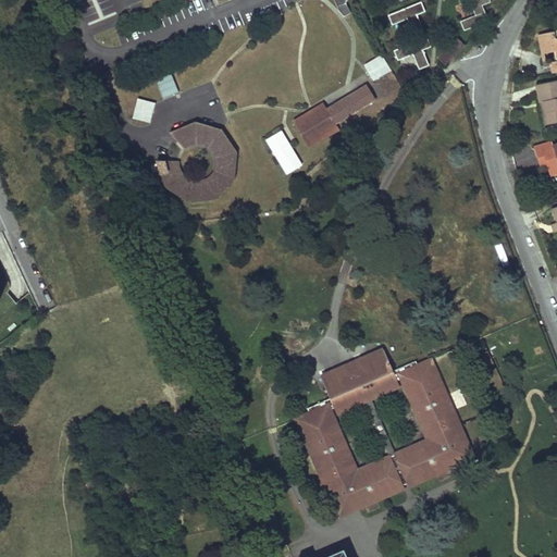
[(332,0),(336,10),(342,15),(349,13),(345,2),(345,0),(332,0)]
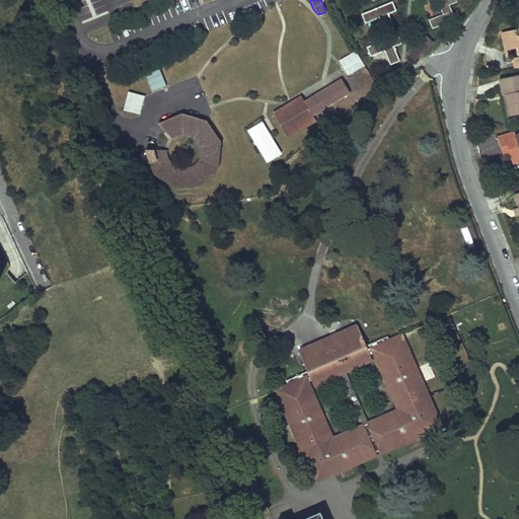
[(442,14),(429,20),(433,29),(454,19),(449,5),(456,2),(455,0),(438,0),(437,1),(442,14)]
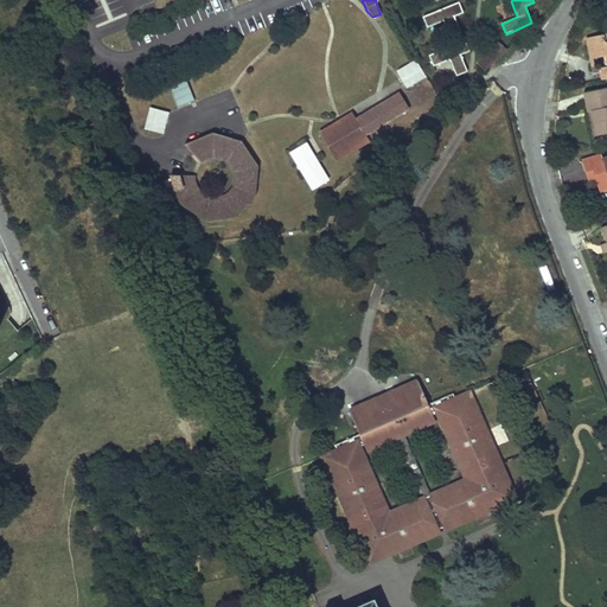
[(458,1),(423,16),(427,25),(442,19),(449,36),(459,31),(452,16),(461,11),(458,1)]
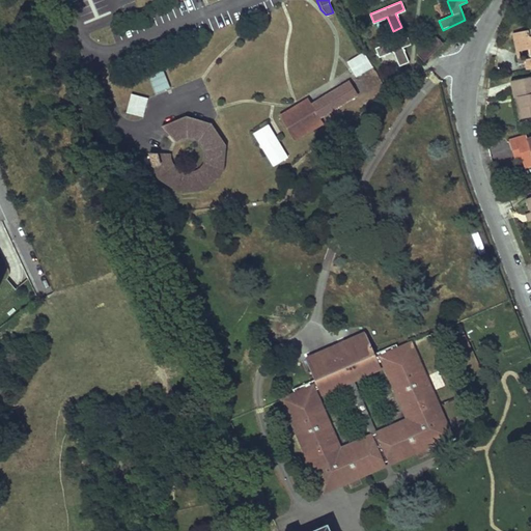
[(526,58),(528,67),(530,66),(530,33),(530,34),(528,28),(519,30),(522,49),(528,47),(530,46),(530,56),(526,58)]
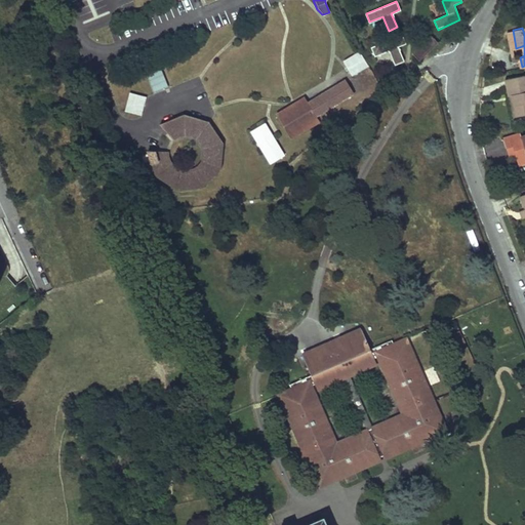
[(507,32),(510,49),(516,48),(513,30),(507,32)]
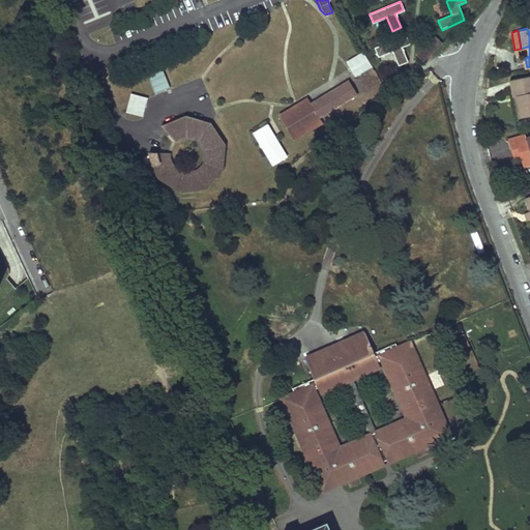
[(383,45),(376,48),(380,57),(393,51),(399,64),(407,61),(401,48),(410,43),(407,35),(390,41),(387,33),(379,36),(383,45)]
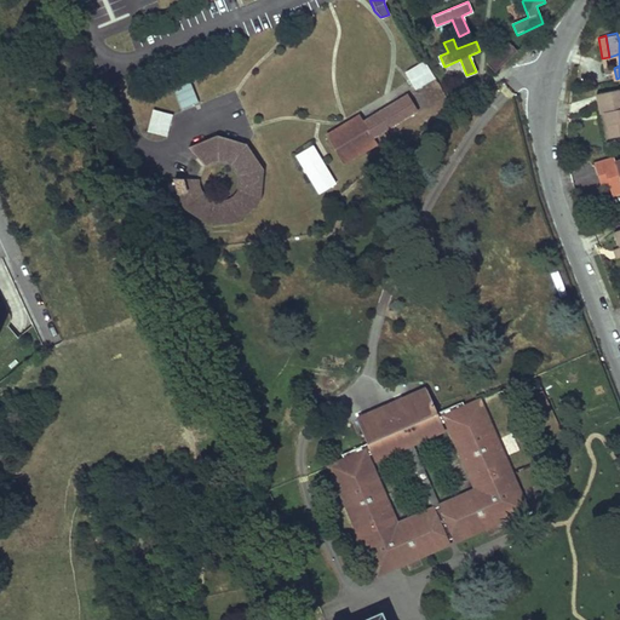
[(507,42),(486,64),(495,73),(516,50),(507,42)]
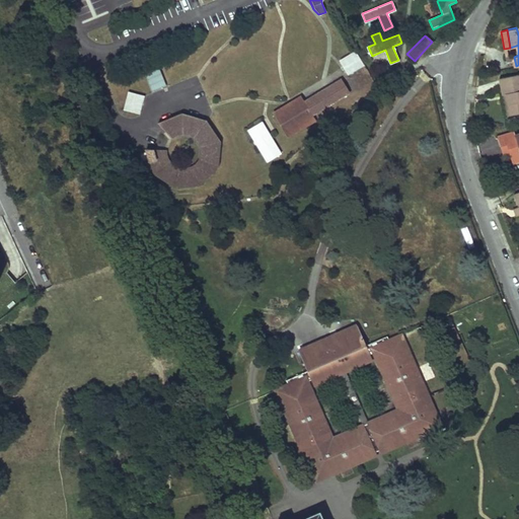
[(363,65),(355,52),(340,61),(348,75),(363,65)]
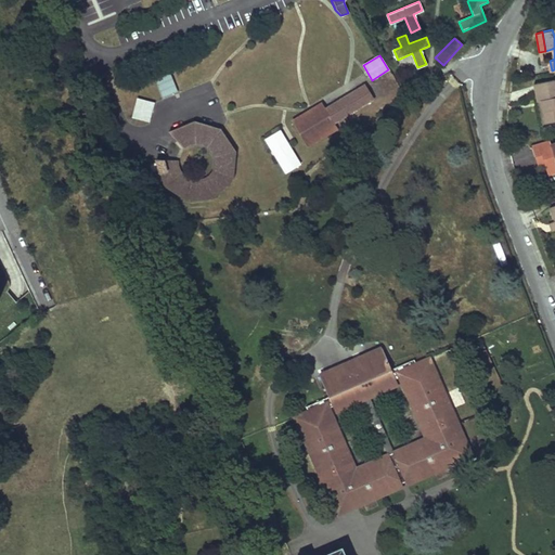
[(163,98),(179,91),(169,69),(154,76),(163,98)]
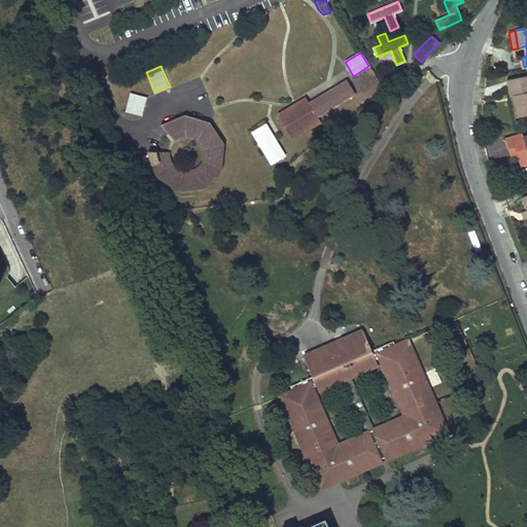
[(512,96),(516,95),(526,92),(526,75),(508,79),(512,96)]
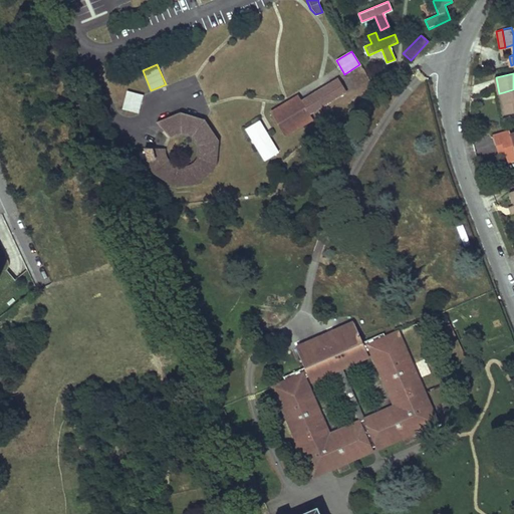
[(337,79),(301,101),(299,97),(271,114),(284,136),(311,118),(309,114),(345,92),(337,79)]
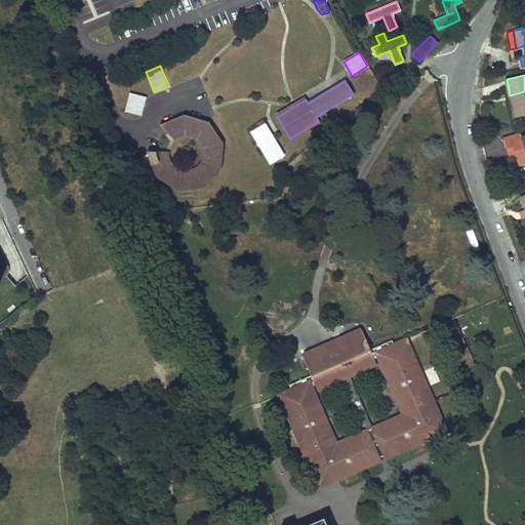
[(524,91),(514,94),(518,116),(524,114),(524,91)]
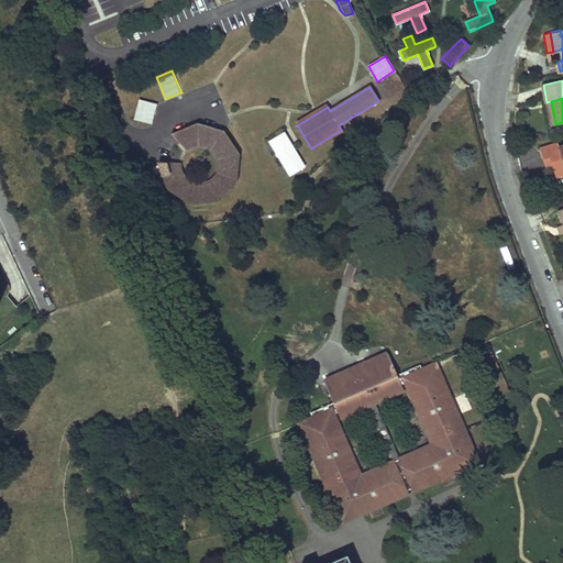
[(142,101),(136,121),(153,125),(158,106),(142,101)]
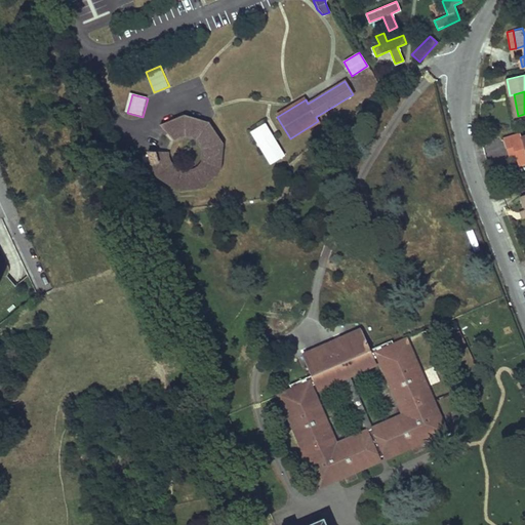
[(510,95),(508,95),(513,118),(518,116),(514,94),(510,95)]
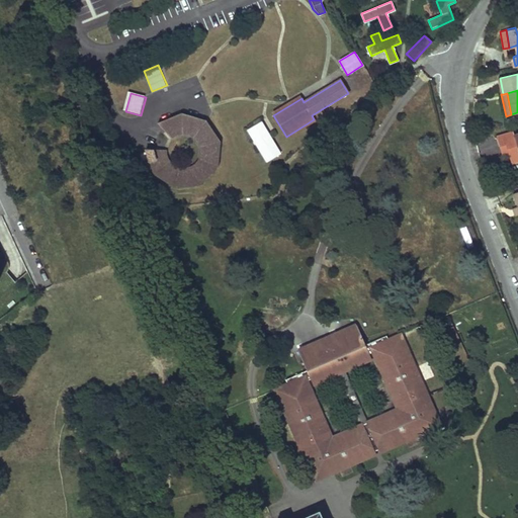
[(365,100),(362,95),(349,103),(352,108),(365,100)]
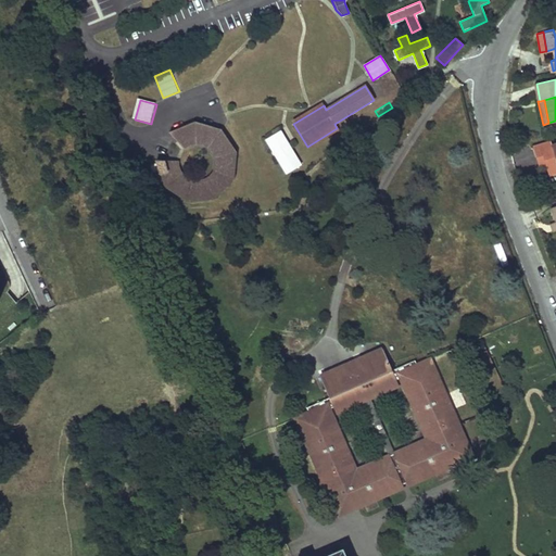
[(196,123),(171,134),(188,152),(191,150),(194,149),(199,149),(202,149),(204,150),(207,151),(210,153),(212,154),(212,156),(214,159),(214,161),(214,163),(214,166),(213,169),(212,172),(211,174),(209,176),(206,178),(204,179),(202,180),(199,180),(196,180),(193,180),(190,179),(188,177),(186,175),(184,173),(182,171),(182,167),(181,165),(182,163),(159,162),(166,188),(190,203),(216,200),(235,180),(238,152),(222,131),(196,123)]
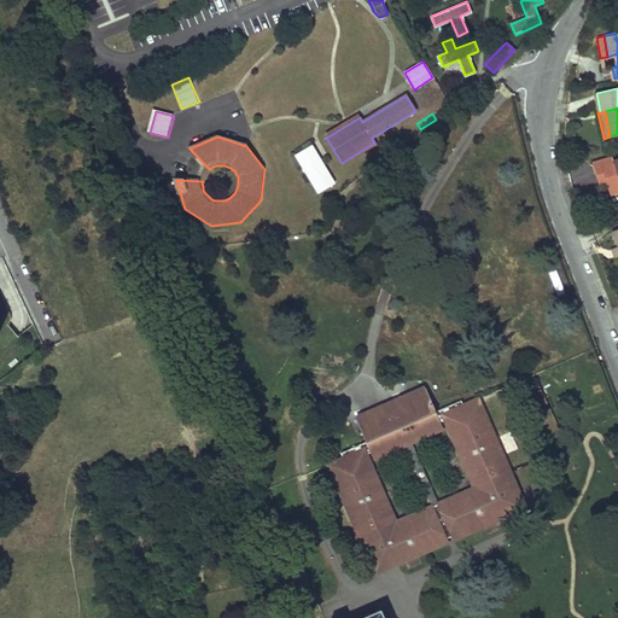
[(319,193),(334,184),(312,146),(296,156),(319,193)]
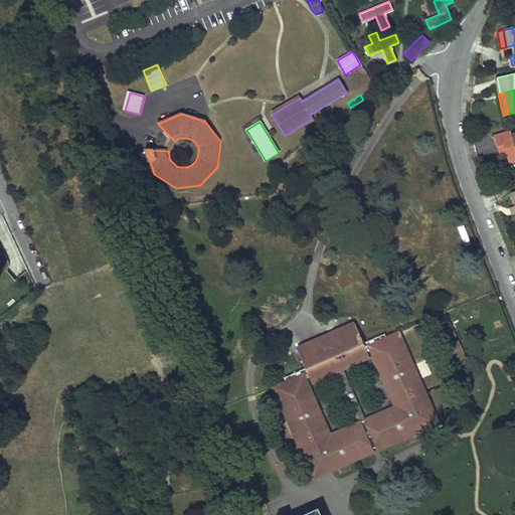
[(506,129),(491,135),(494,145),(500,142),(502,150),(506,160),(514,156),(514,130),(508,133),(506,129)]
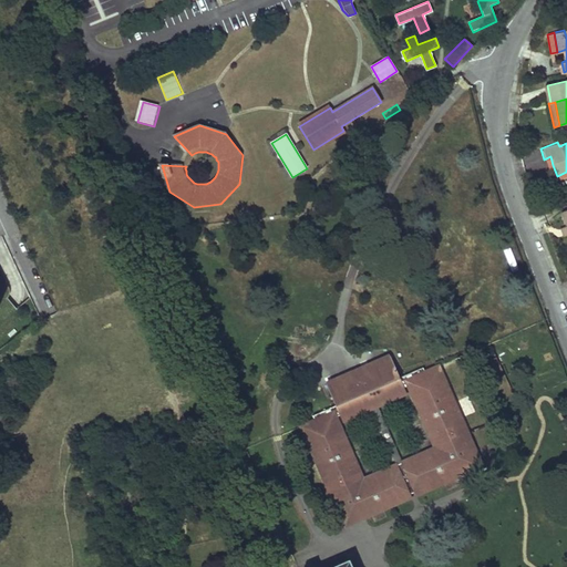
[(566,228),(565,224),(557,227),(562,236),(566,234),(566,228)]
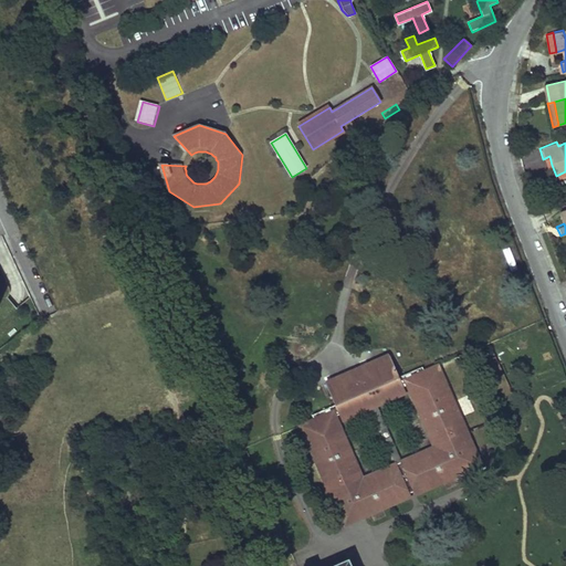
[(398,376),(389,355),(325,383),(334,405),(338,413),(342,420),(370,407),(376,405),(406,391),(402,385),(398,376)]
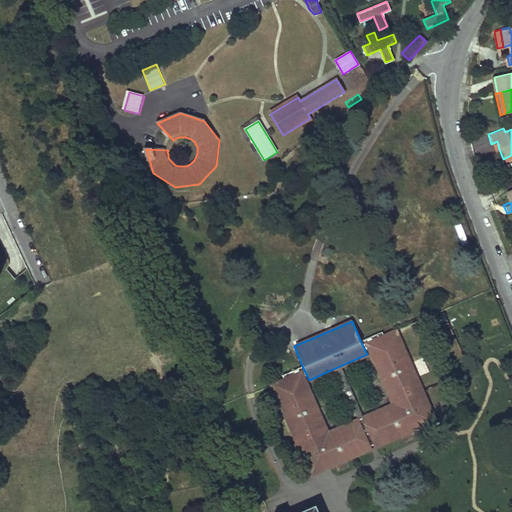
[(451,330),(448,322),(438,327),(442,335),(451,330)]
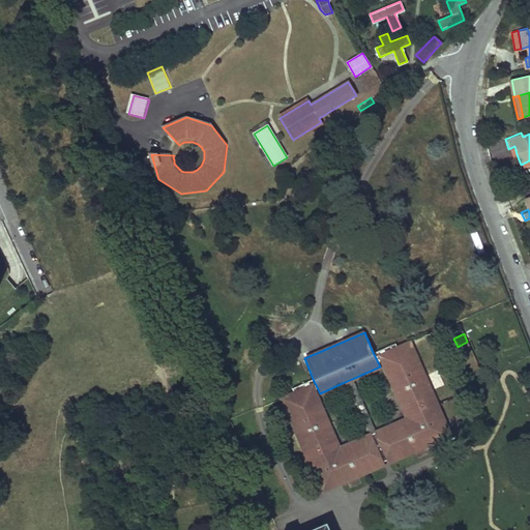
[(381,358),(407,418),(376,432),(371,434),(339,448),(313,389),(310,381),(292,388),(294,393),(282,399),(320,484),(330,480),(329,479),(337,476),(341,483),(384,464),(383,462),(380,454),(384,452),(387,460),(388,462),(432,442),(429,435),(436,432),(437,433),(447,428),(409,342),(396,347),(394,343),(377,351),(381,358)]
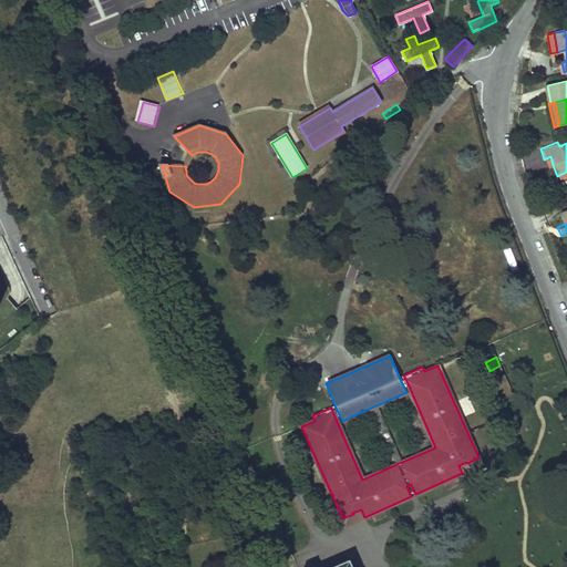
[(377,405),(371,408),(397,464),(402,462),(377,405)]
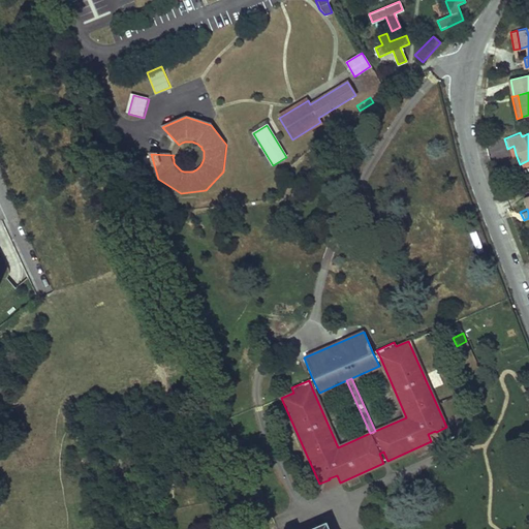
[(431,441),(449,434),(446,427),(436,432),(435,431),(428,434),(431,441)]
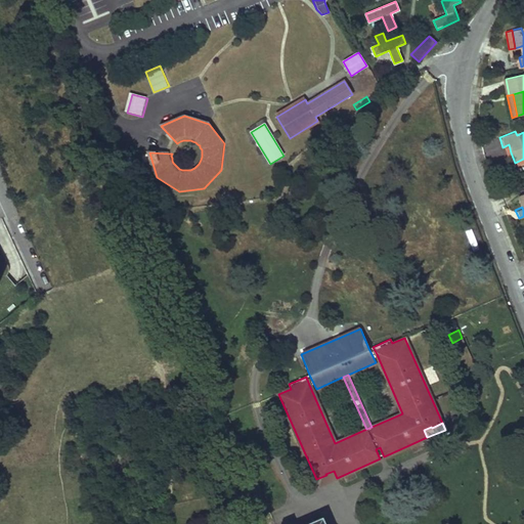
[(316,479),(318,485),(337,478),(334,471),(325,474),(326,475),(316,479)]
